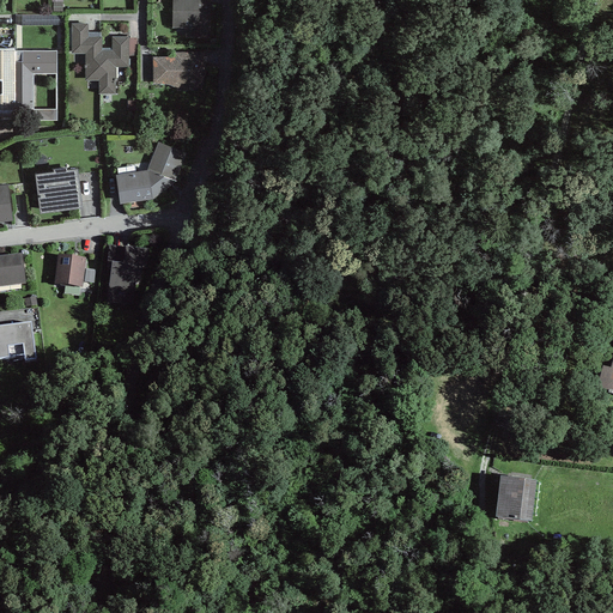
[(210,0),(171,0),(173,25),(184,25),(184,36),(210,37),(210,0)]
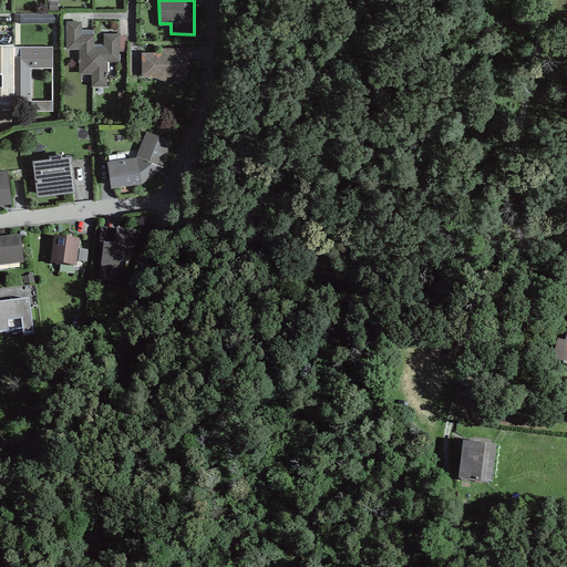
[(81,21),(66,21),(66,48),(79,48),(79,73),(91,73),(91,85),(106,85),(106,61),(119,61),(119,32),(103,32),(103,44),(94,44),(94,32),(81,32),(81,21)]
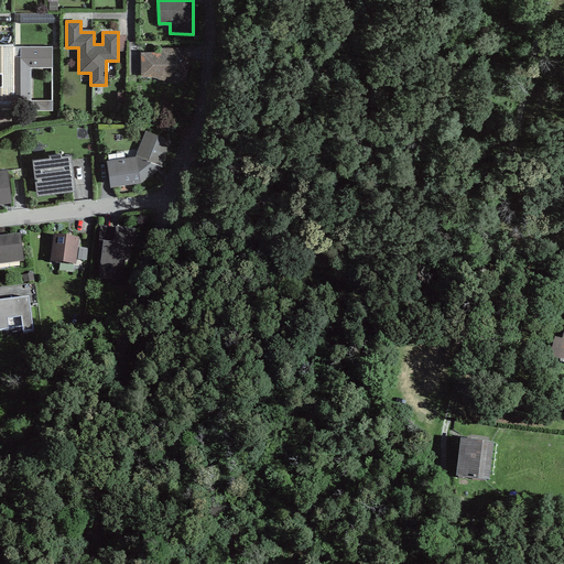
[(0,104),(15,105),(15,99),(31,99),(31,66),(52,66),(52,45),(13,45),(13,51),(0,50),(0,104)]
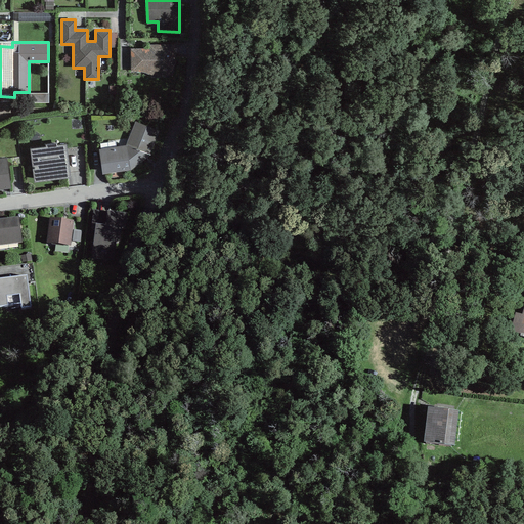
[(147,47),(132,48),(133,80),(163,80),(163,69),(177,69),(176,47),(147,47)]
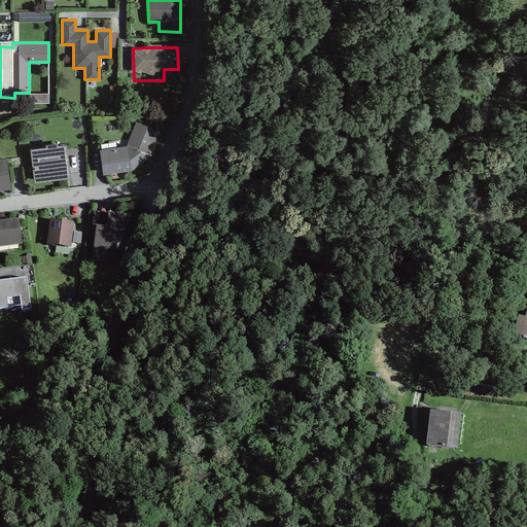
[(160,130),(136,120),(127,144),(99,148),(102,172),(132,169),(150,153),(160,130)]
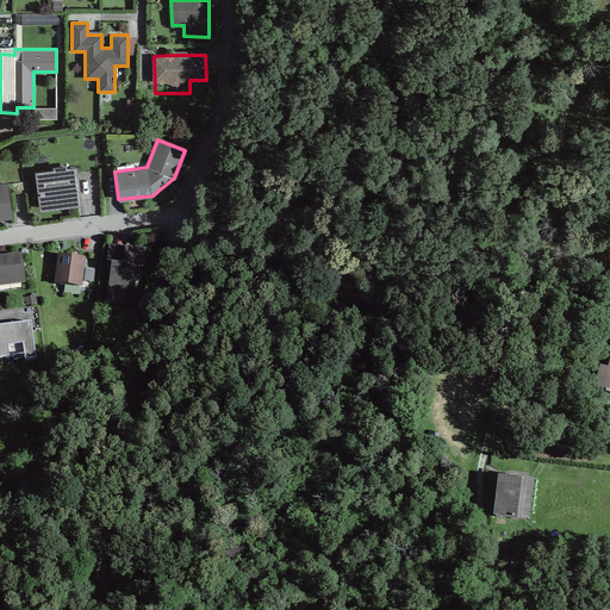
[(81,204),(76,166),(35,170),(39,209),(81,204)]
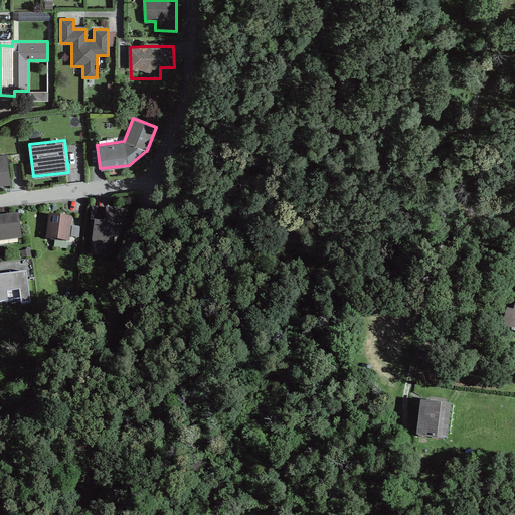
[(7,153),(0,153),(0,184),(10,183),(7,153)]
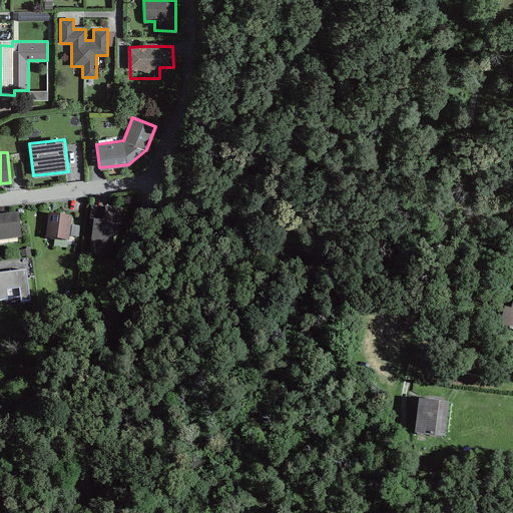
[(123,209),(91,205),(89,224),(93,224),(89,252),(111,255),(113,237),(117,237),(118,223),(121,223),(123,209)]
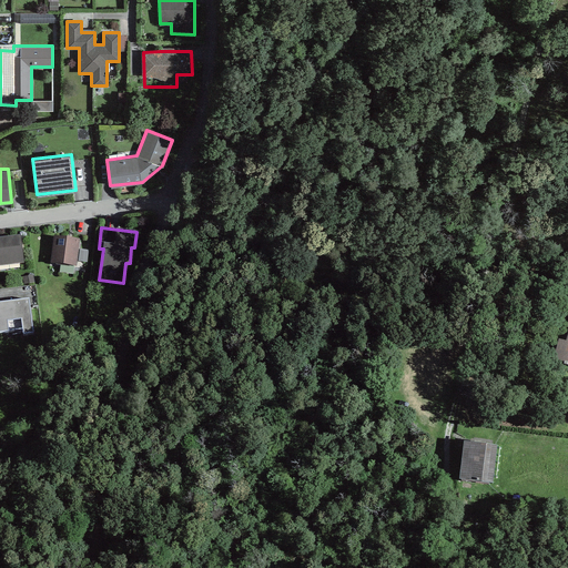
[(0,266),(23,264),(20,235),(0,237),(0,266)]
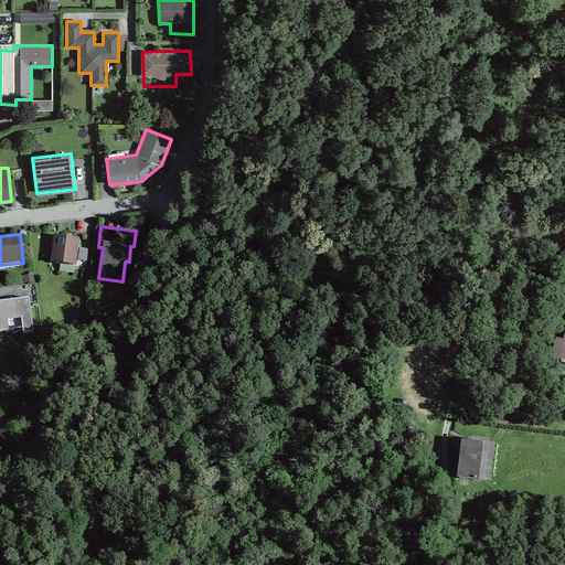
[(80,238),(53,235),(50,262),(75,266),(80,238)]
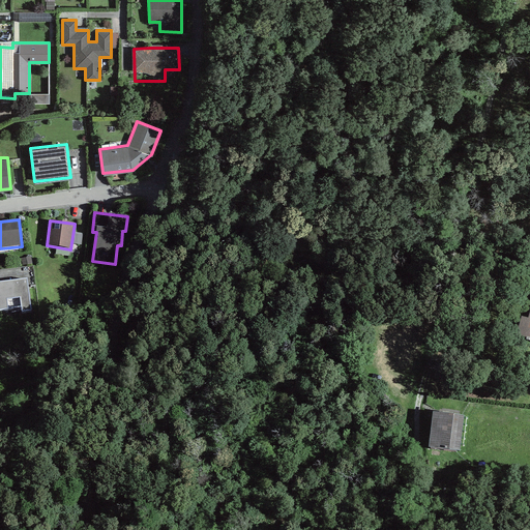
[(28,283),(0,285),(0,315),(13,313),(23,316),(31,315),(28,283)]
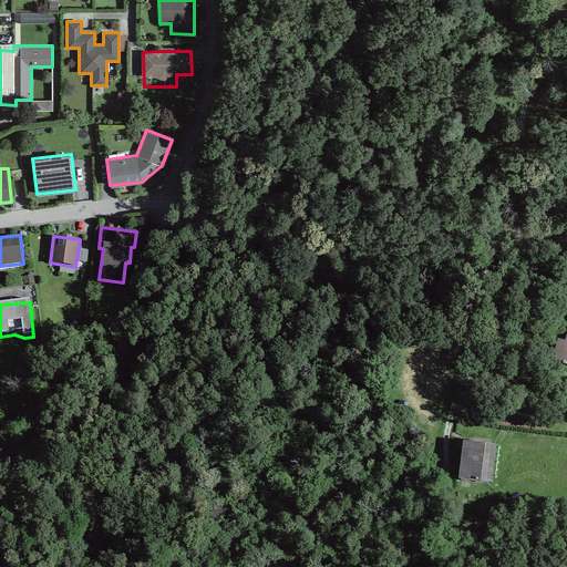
[(500,447),(465,443),(460,484),(495,487),(500,447)]
